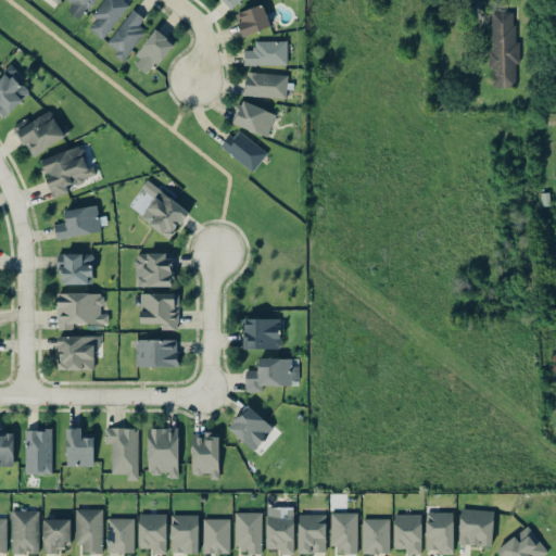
[(68,0),(64,8),(81,21),(96,0),(68,0)]
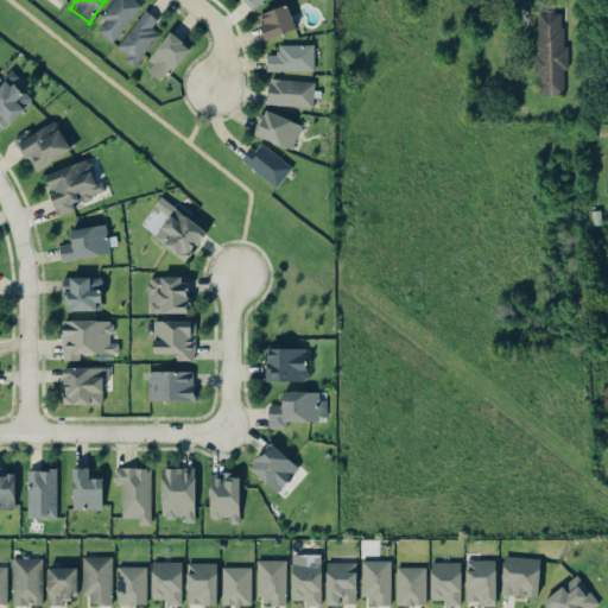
[(141,6),(134,0),(112,0),(100,17),(105,21),(96,31),(112,43),(141,6)]
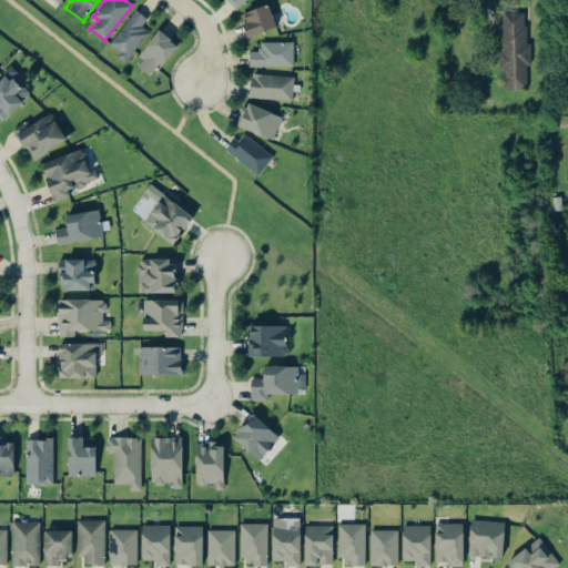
[(245,0),(226,0),(235,9),(245,0)]
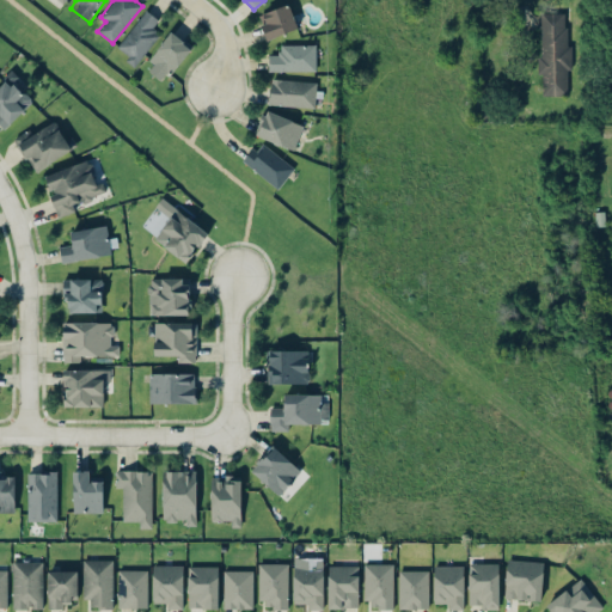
[(268,40),(298,29),(289,4),(258,16),(268,40)]
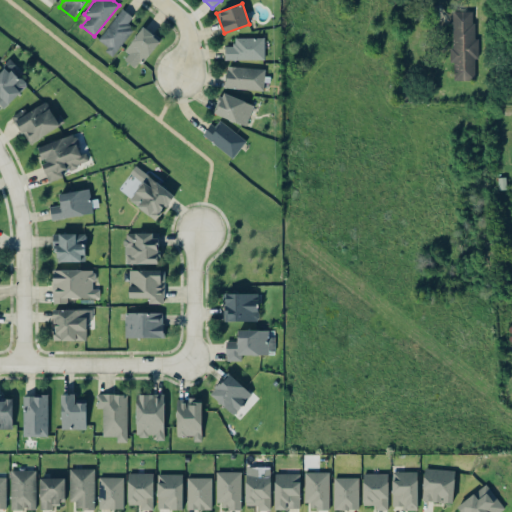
[(133,17),(122,8),(97,41),(114,54),(134,29),(128,23),(133,17)]
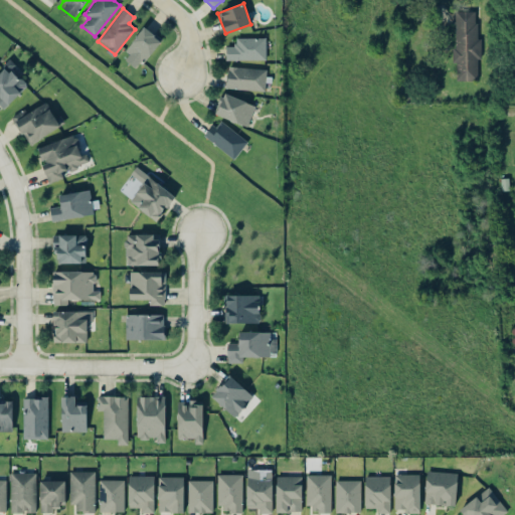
[(477,80),(477,58),(481,58),(481,38),(476,38),(476,11),(454,11),(454,80),(477,80)]
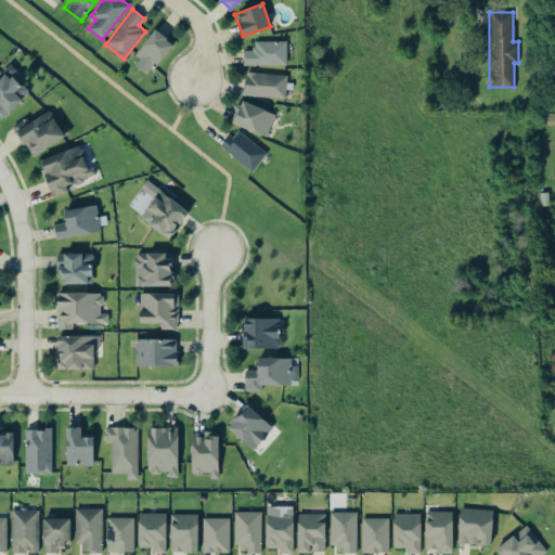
[(146,75),(173,44),(157,30),(130,60),(146,75)]
